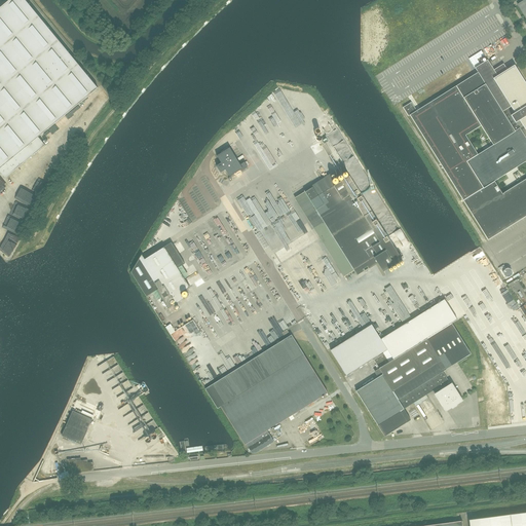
[(0,172),(5,178),(45,145),(38,138),(98,88),(25,0),(8,0),(0,7),(0,172)]
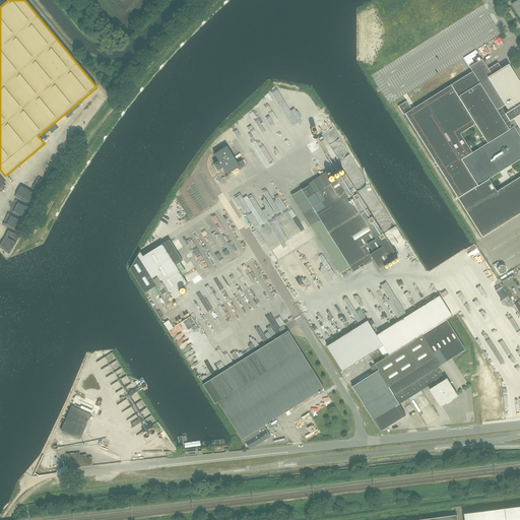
[(519,83),(509,65),(493,76),(492,74),(484,63),(482,59),(469,67),(472,70),(472,71),(468,74),(412,109),(407,101),(399,106),(404,114),(406,113),(483,237),(519,214),(519,83)]
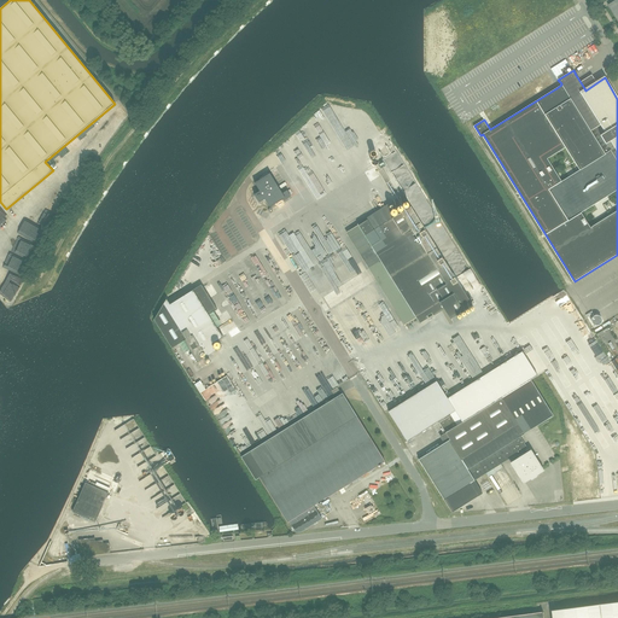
[(287,191),(283,193),(270,174),(255,184),(260,191),(255,194),(260,202),(264,199),(270,208),(283,200),(284,202),(291,197),(287,191)]
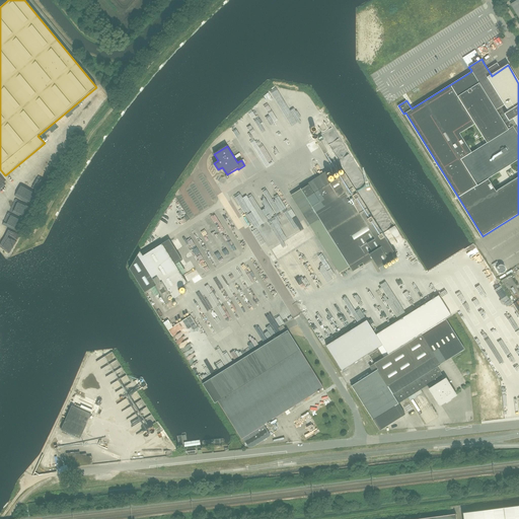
[(364,265),(373,260),(378,268),(396,256),(345,174),(314,193),(308,182),(300,188),(353,272),(359,268),(358,266),(363,263),(364,265)]
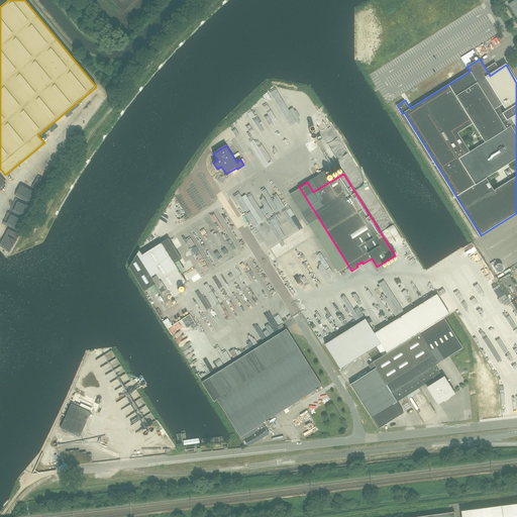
[(381,210),(376,215),(381,219),(385,215),(381,210)]
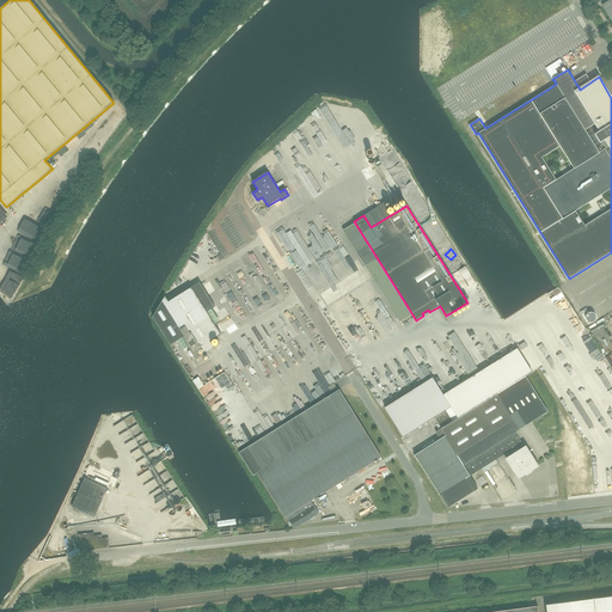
[(165,297),(153,317),(171,346),(183,337),(196,359),(201,355),(197,350),(202,348),(204,353),(219,343),(216,338),(214,338),(220,334),(207,312),(215,307),(200,282),(169,301),(165,297)]
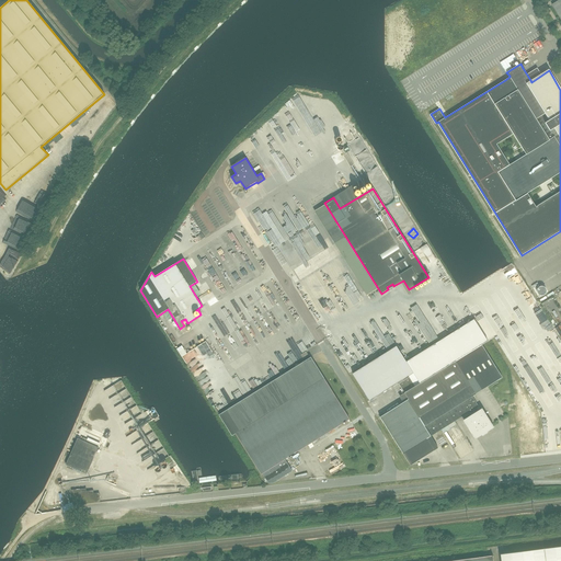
[(445,317),(439,311),(435,315),(441,321),(445,317)]
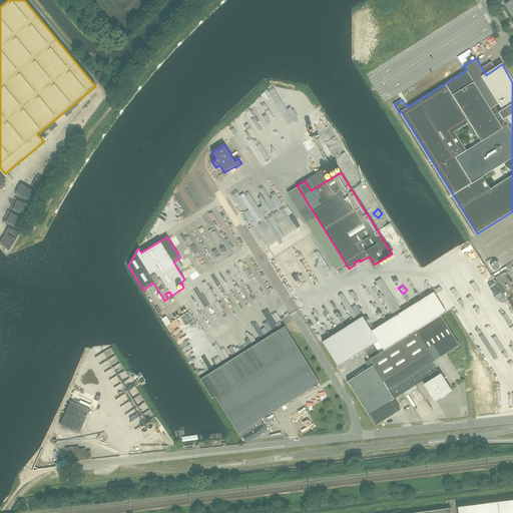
[(394,399),(404,393),(428,378),(429,380),(423,384),(434,402),(452,391),(441,373),(437,375),(436,373),(438,372),(431,361),(434,359),(435,360),(459,345),(441,316),(446,312),(433,292),(372,331),(378,341),(384,351),(370,360),(373,365),(394,399)]
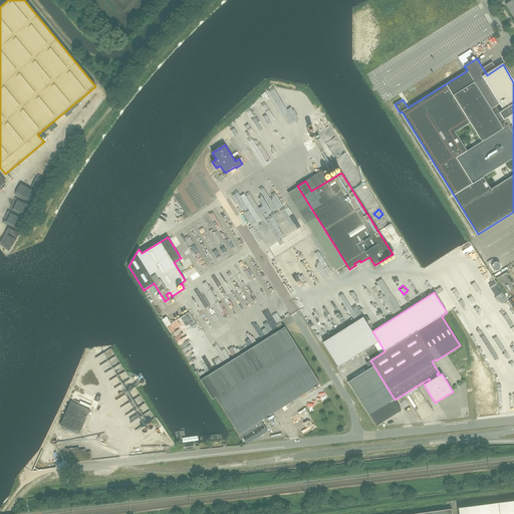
[(180,301),(185,311),(189,309),(185,299),(180,301)]
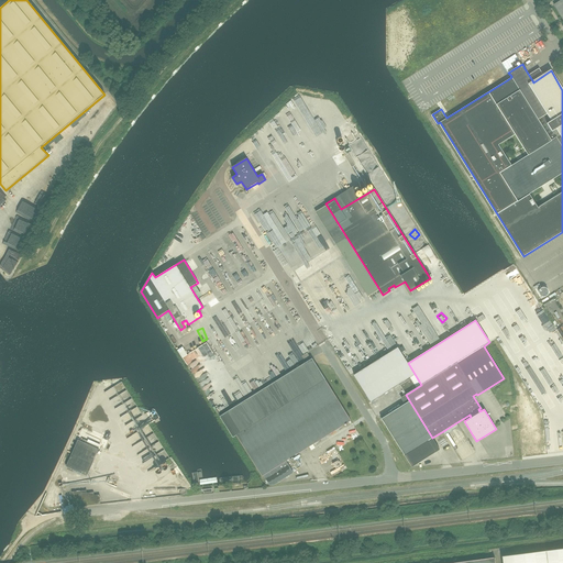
[(371,401),(415,374),(408,363),(398,348),(354,375),(371,401)]
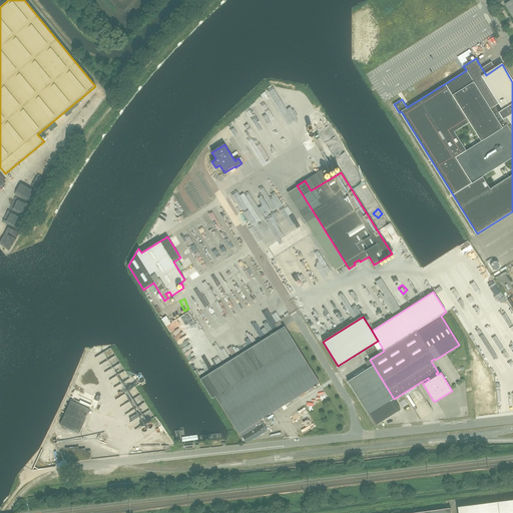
[(296,346),(284,327),(199,380),(211,399),(214,397),(238,434),(239,433),(245,442),(249,442),(268,431),(261,420),(290,402),(292,401),(320,383),(296,346)]
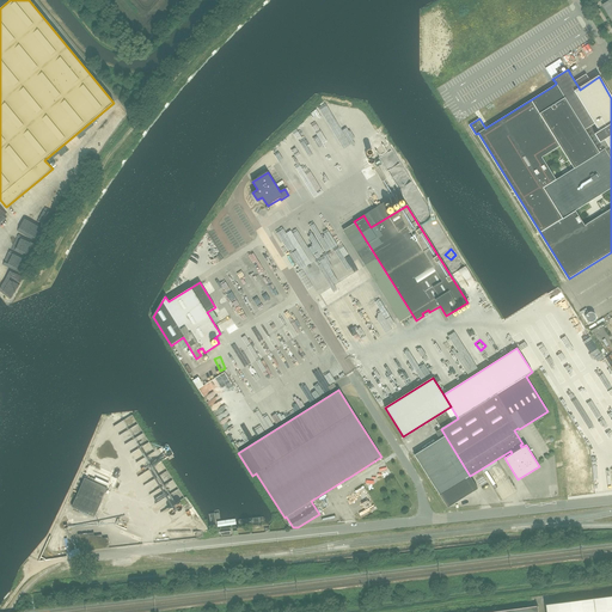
[(447,411),(434,418),(440,428),(452,421),(447,411)]
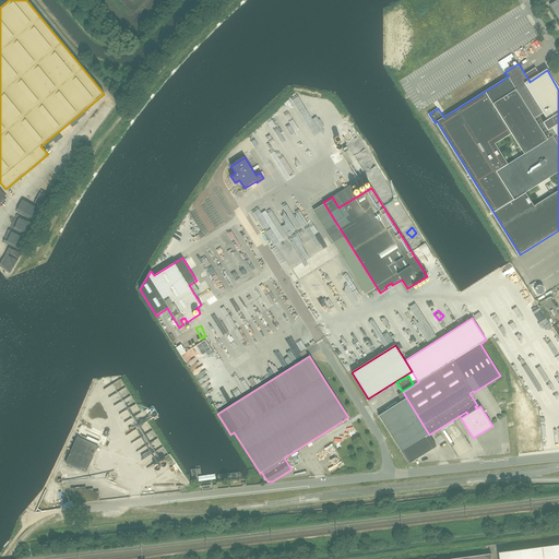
[(133,413),(137,412),(138,414),(143,412),(133,395),(126,400),(133,413)]
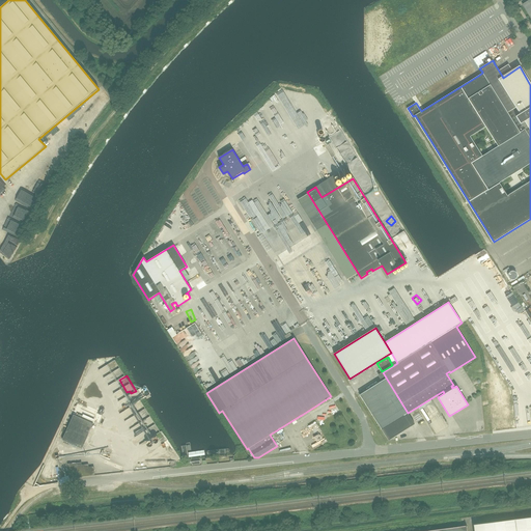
[(360,394),(388,440),(415,423),(408,413),(386,378),(360,394)]
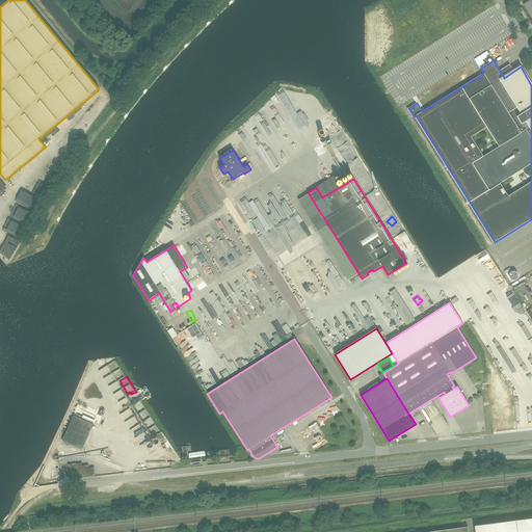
[(117,392),(123,401),(128,399),(124,389),(117,392)]
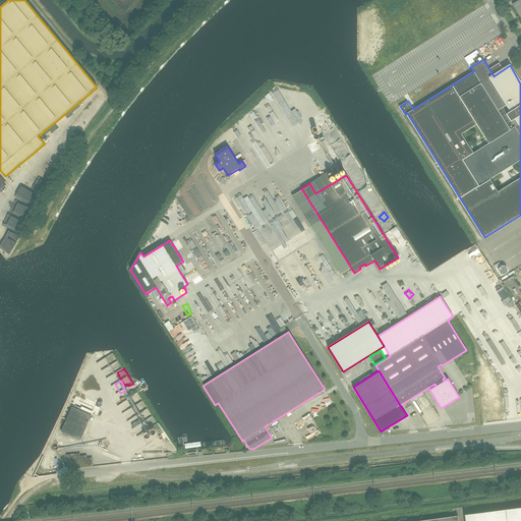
[(424,391),(412,399),(414,402),(426,395),(424,391)]
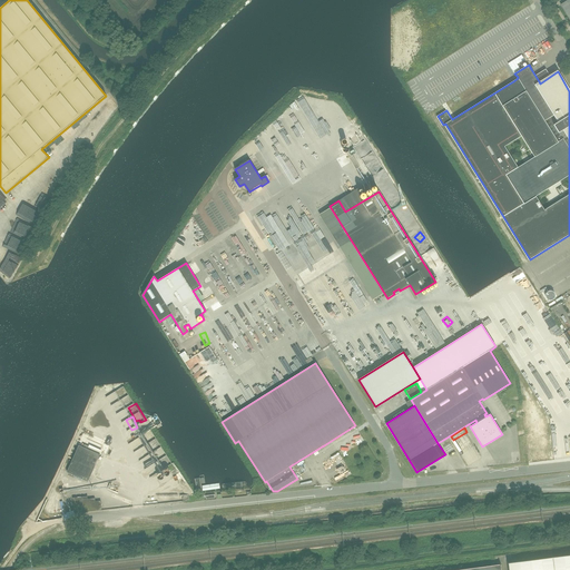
[(85,443),(87,434),(81,432),(78,441),(85,443)]
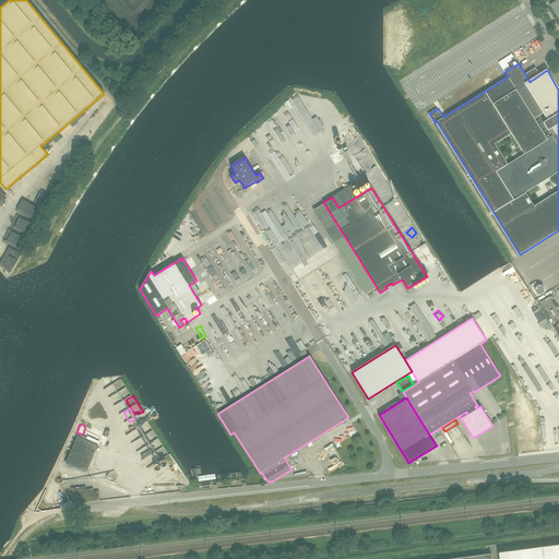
[(86,472),(90,466),(98,445),(78,436),(66,462),(86,472)]
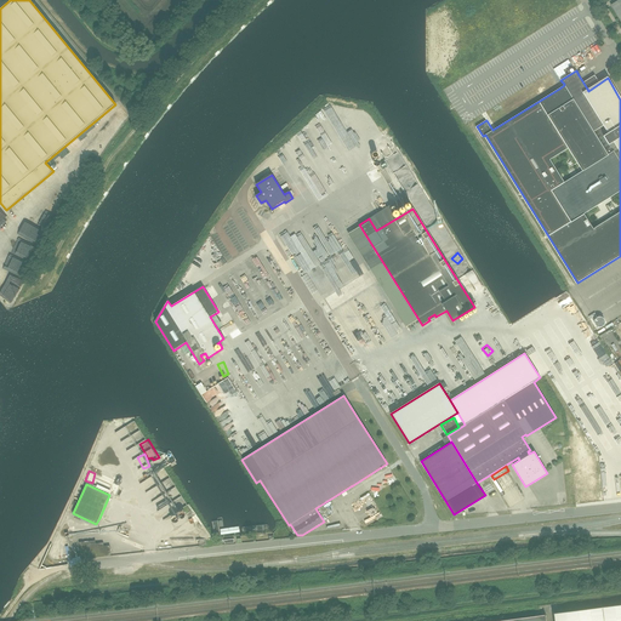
[(620,620),(620,604),(554,614),(554,620),(620,620)]
